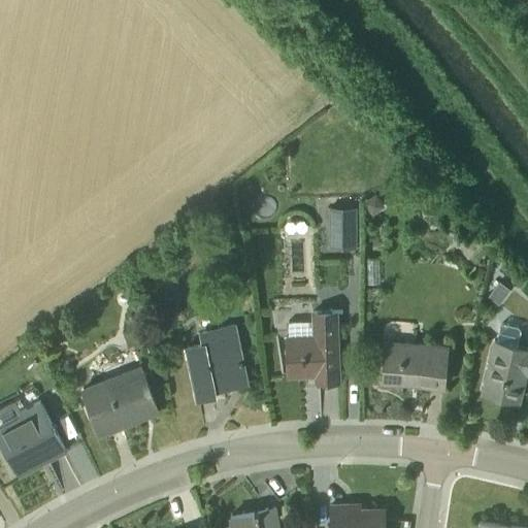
[(376,193),(364,202),(372,215),(385,206),(376,193)]
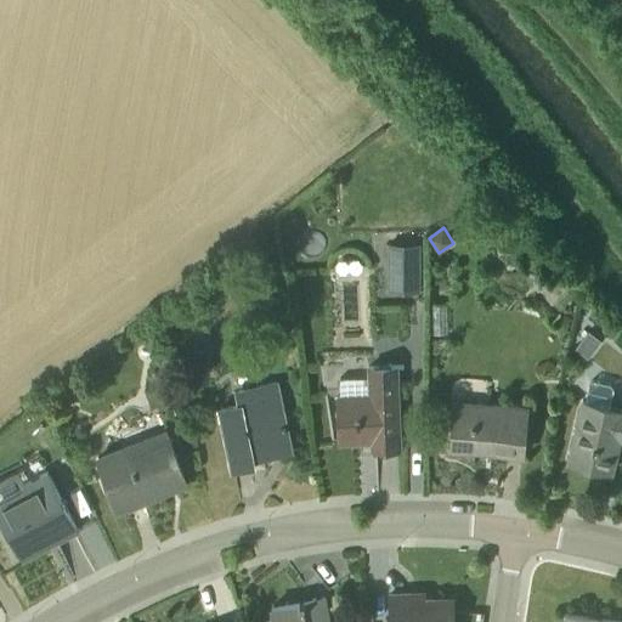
[(389,244),(389,256),(389,289),(419,289),(419,244),(389,244)]
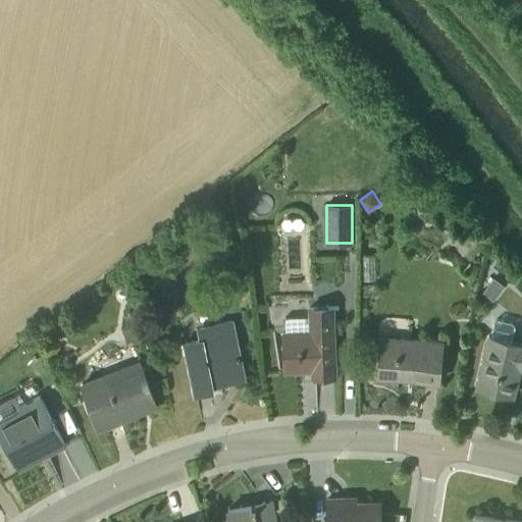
[(125,277),(120,289),(134,295),(139,282),(125,277)]
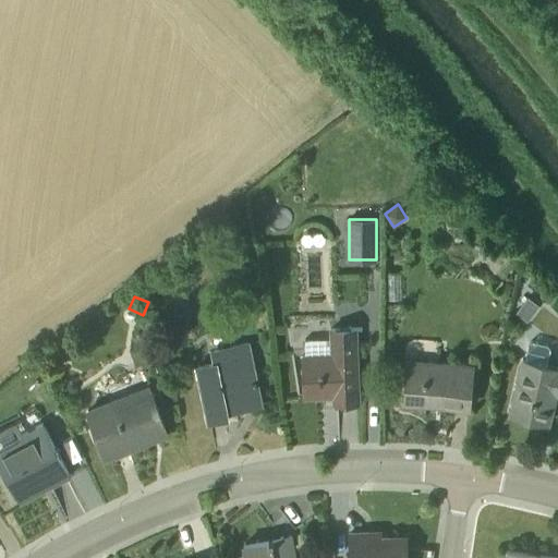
[(529,296),(517,312),(528,320),(540,305),(529,296)]
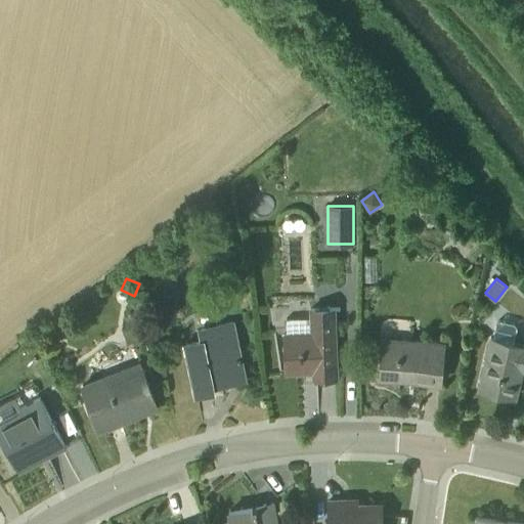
[(284,315),(307,313),(306,302),(284,303),(284,315)]
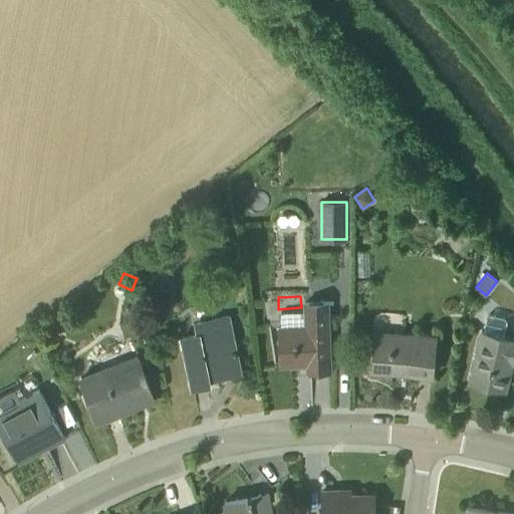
[(304,303),(305,314),(304,314),(304,324),(279,325),(280,364),(307,363),(307,369),(330,368),(328,313),(329,313),(328,302),(304,303)]
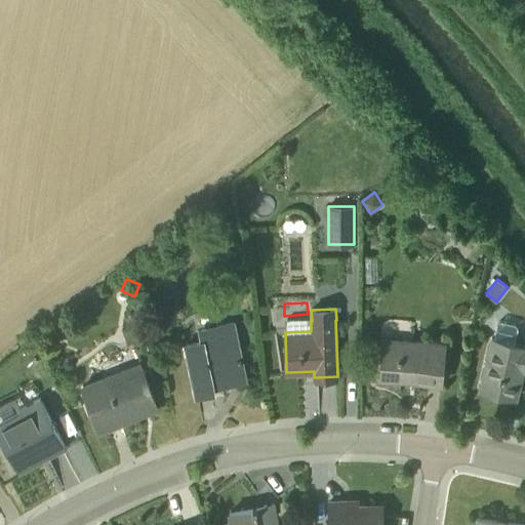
[(524,344),(514,341),(517,327),(515,323),(499,320),(495,322),(493,332),(480,390),(516,398),(521,378),(516,376),(518,367),(524,368),(524,344)]
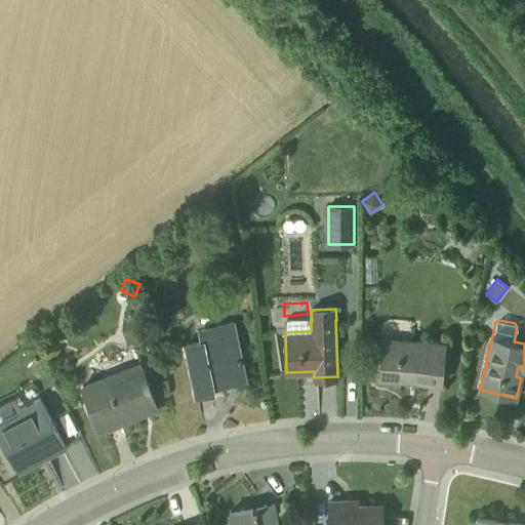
[(185,342),(196,396),(214,392),(213,390),(244,382),(245,384),(246,384),(241,363),(242,363),(241,358),(240,358),(233,321),(195,329),(197,339),(185,342)]
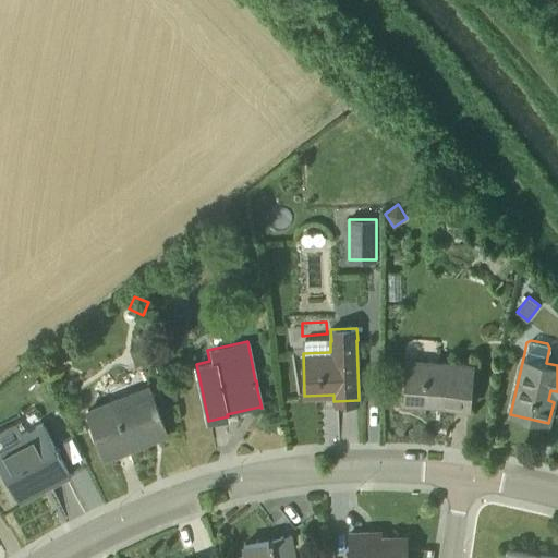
[(443,402),(443,405),(468,408),(472,363),(410,356),(405,399),(443,402)]
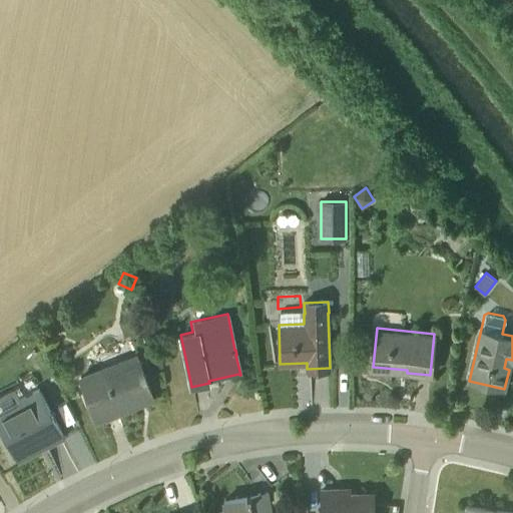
[(152,396),(136,354),(80,375),(97,420),(124,410),(123,407),(152,396)]
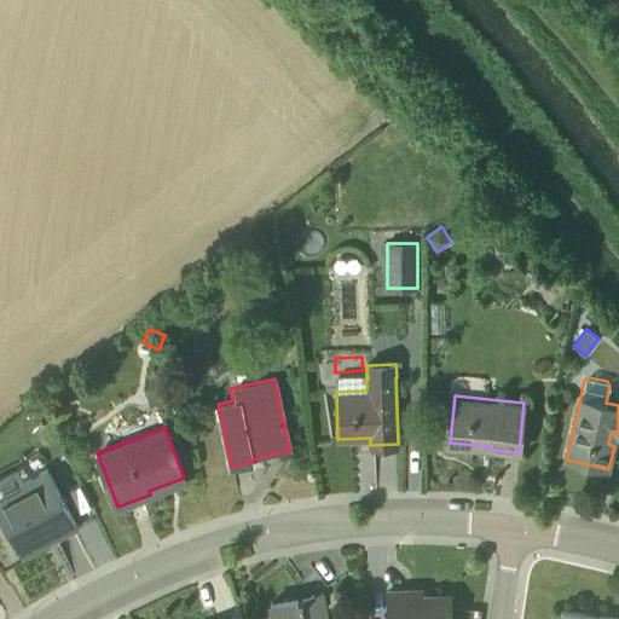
[(77,526),(47,467),(24,479),(27,485),(0,498),(0,509),(22,553),(56,536),(56,537),(77,526)]
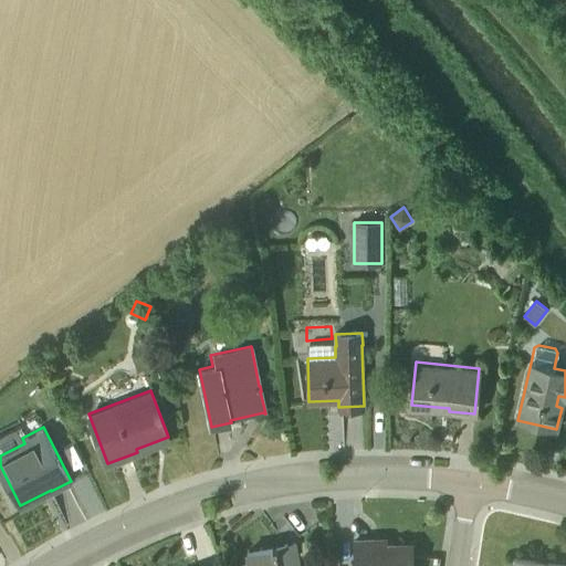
[(412,565),(412,545),(374,547),(374,538),(355,538),(356,565),(412,565)]
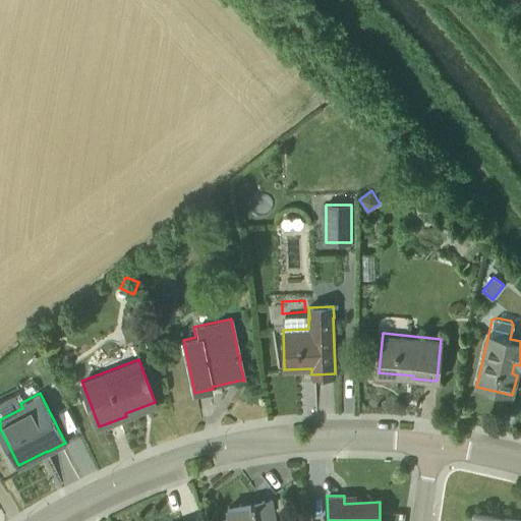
[(276,520),(273,500),(229,508),(230,514),(215,519),(215,520),(276,520)]
